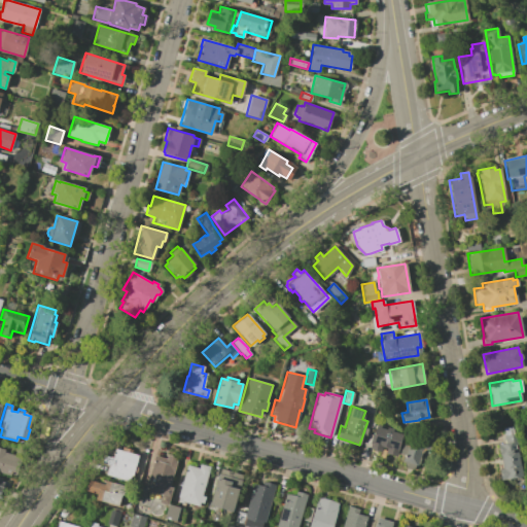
[(377,426),(402,434),(395,456),(385,452),(387,447),(381,445),(380,451),(370,448),(377,426)]
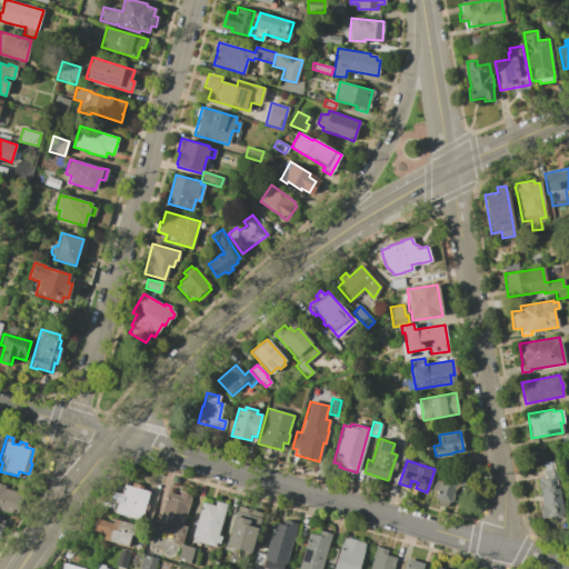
[(539,481),(539,480),(546,479),(542,462),(551,460),(552,469),(557,468),(558,477),(555,478),(557,488),(558,488),(560,501),(561,501),(563,515),(560,516),(560,518),(557,518),(557,516),(550,517),(550,518),(548,518),(540,519),(539,507),(543,507),(540,491),(539,491),(537,481),(539,481)]
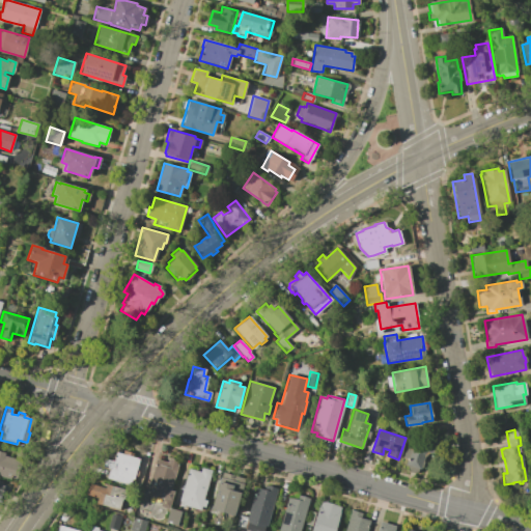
[(407,443),(413,444),(412,446),(421,439),(436,437),(437,451),(427,452),(423,456),(422,460),(423,460),(422,466),(421,466),(420,469),(418,468),(417,471),(414,472),(409,471),(407,468),(408,465),(406,465),(407,458),(402,457),(407,443)]
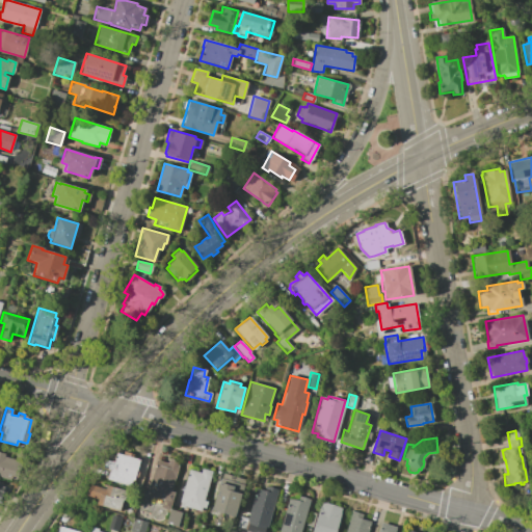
[(0,451),(4,453),(3,456),(22,461),(17,479),(10,478),(9,479),(0,476),(0,451)]
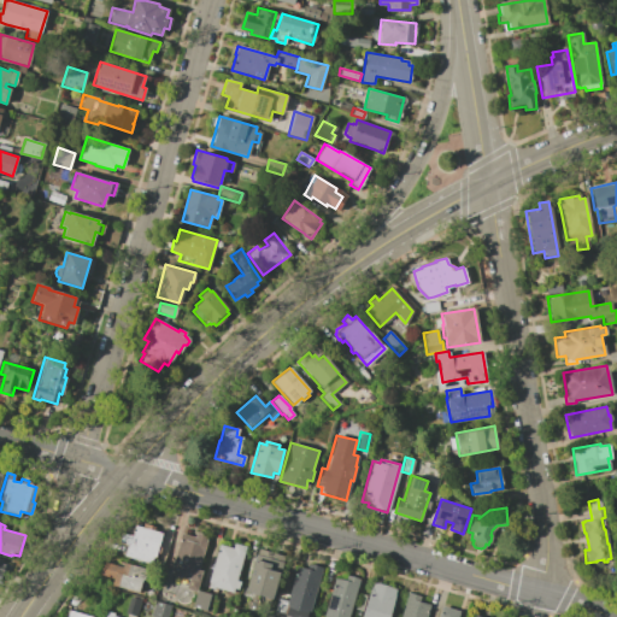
[(142,527),(144,523),(154,527),(153,530),(160,533),(154,557),(152,557),(151,563),(123,556),(127,545),(119,542),(122,533),(131,535),(134,526),(142,527)]
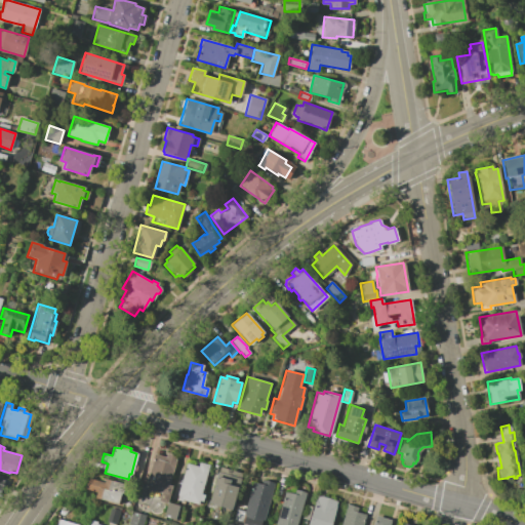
[(160,493),(144,488),(153,453),(165,456),(166,453),(176,455),(168,485),(171,485),(167,502),(166,503),(157,500),(160,493)]
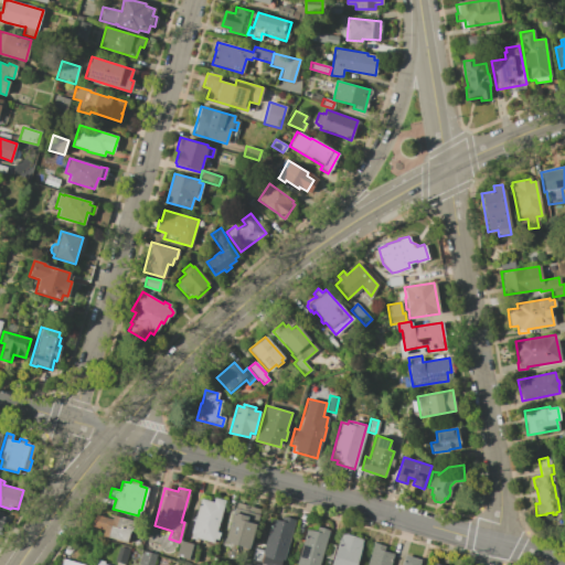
[(213,539),(212,542),(190,536),(200,498),(213,501),(214,498),(224,500),(215,531),(219,532),(217,540),(213,539)]
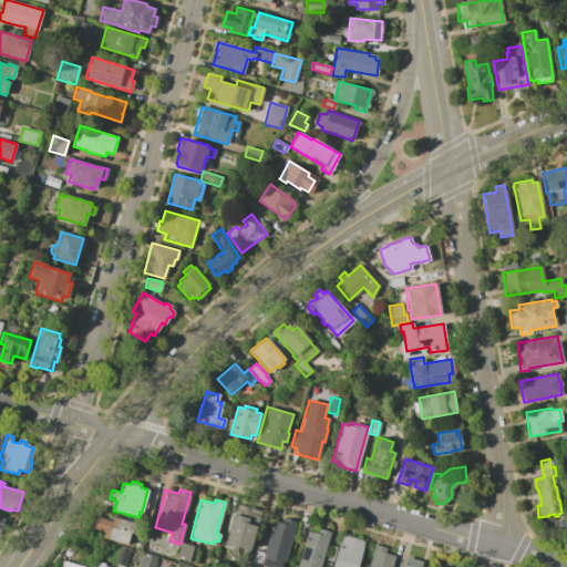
[(235,508),(259,516),(249,550),(225,544),(235,508)]
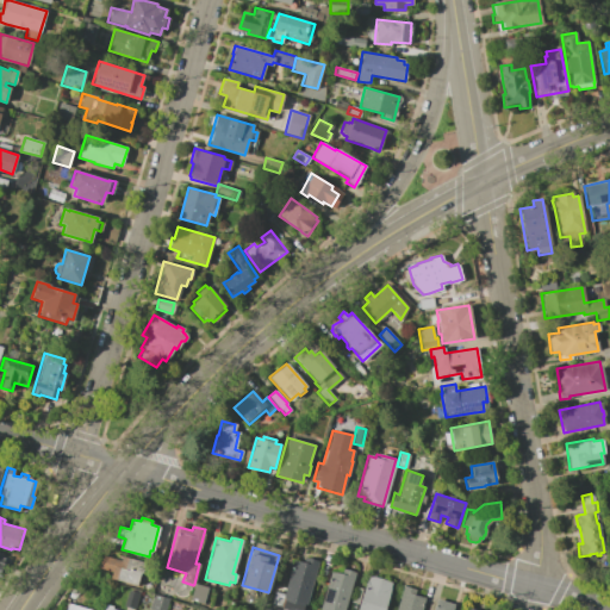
[(136,586),(109,578),(111,571),(98,567),(101,555),(119,560),(120,556),(144,562),(142,573),(139,573),(136,586)]
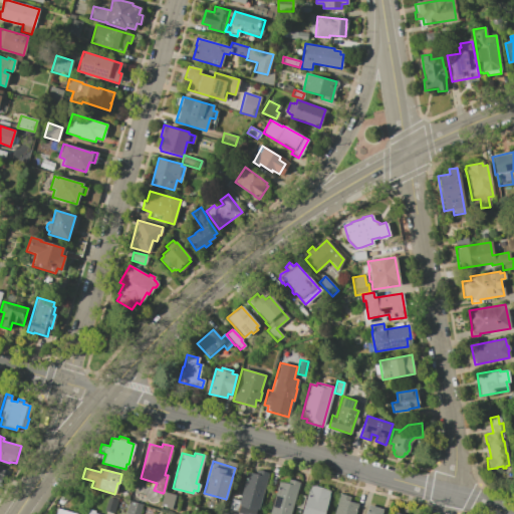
[(242,513),(235,512),(246,472),(255,474),(256,470),(268,473),(257,510),(256,509),(254,513),(242,513)]
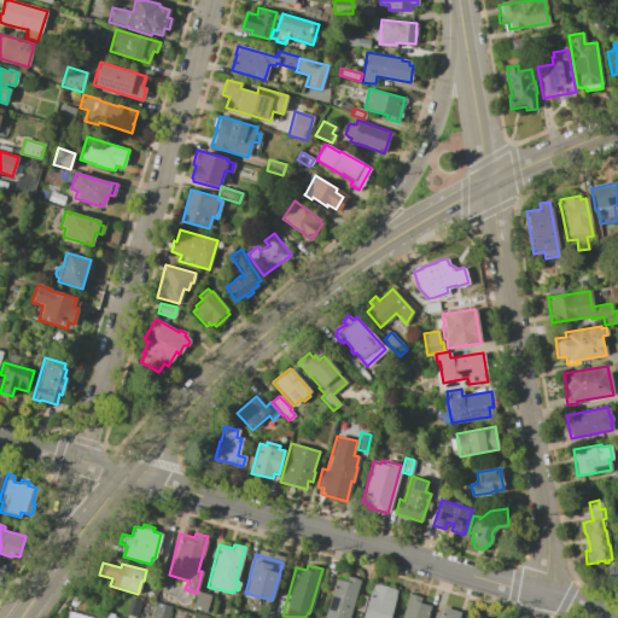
[(345,582),(347,576),(360,579),(348,617),(324,617),(334,578),(345,582)]
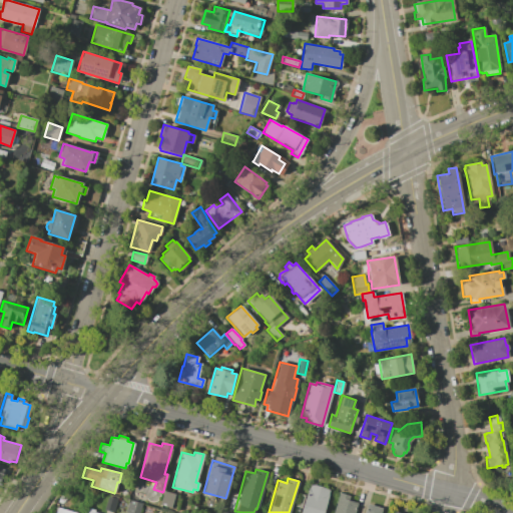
[(301,512),(309,484),(330,490),(323,512),(301,512)]
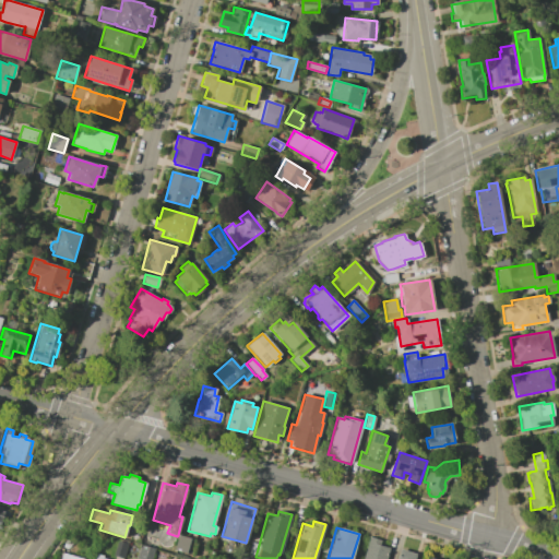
[(178,535),(190,538),(186,552),(174,549),(177,536),(178,535)]
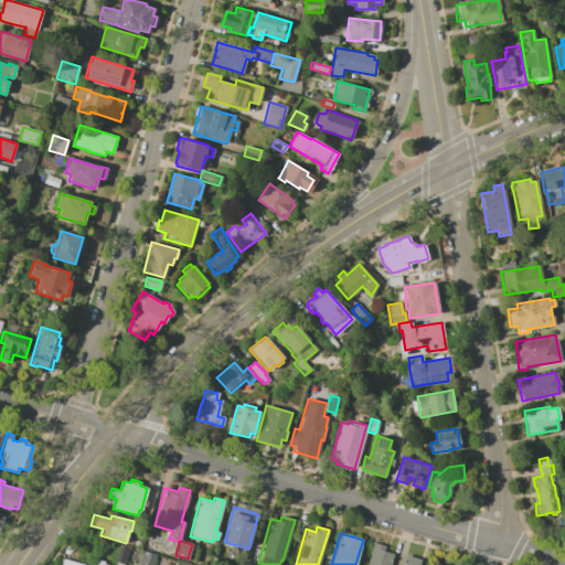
[(388,564),(366,564),(373,543),(384,545),(382,551),(392,553),(388,564)]
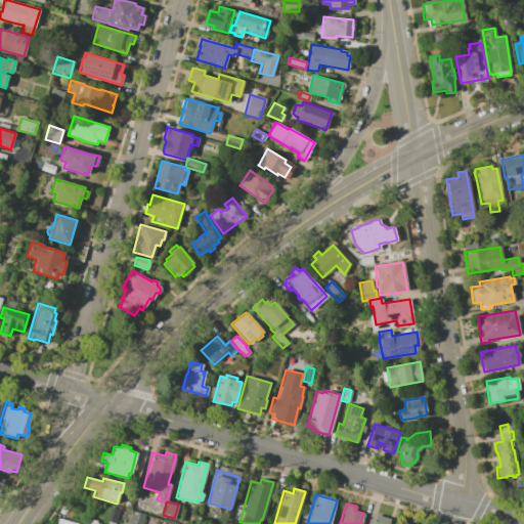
[(110,507),(119,509),(115,523),(105,521),(110,507)]
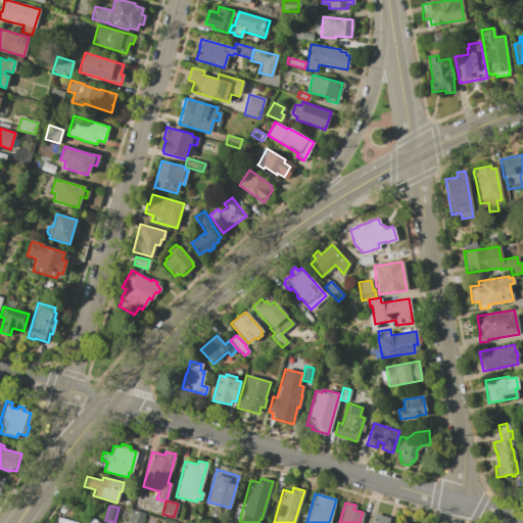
[(130,510),(143,514),(140,522),(130,522),(127,522),(130,510)]
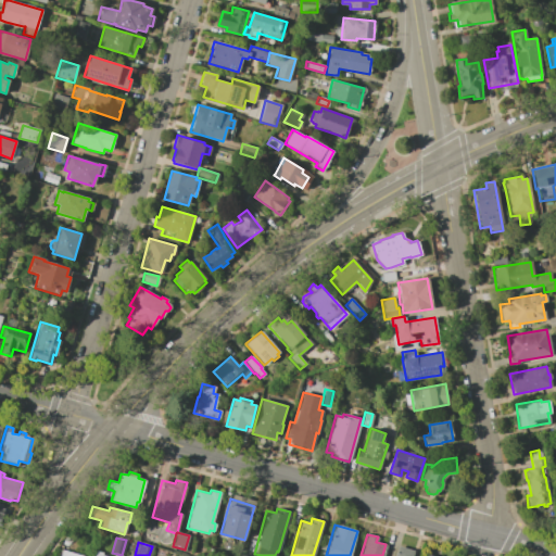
[(393,555),(396,545),(408,548),(414,550),(412,555),(393,555)]
